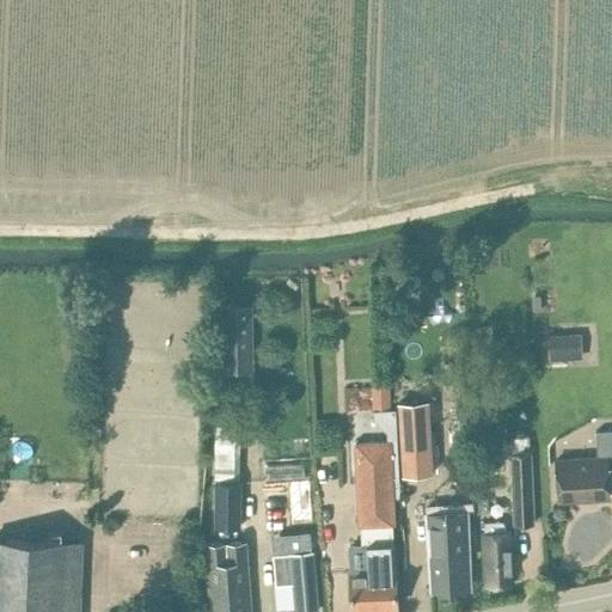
[(254,304),(221,305),(222,369),(254,369),(254,304)]
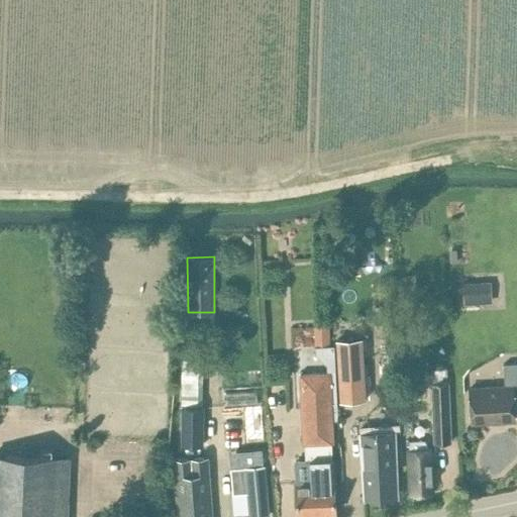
[(464,303),(499,302),(499,281),(463,282),(464,303)]
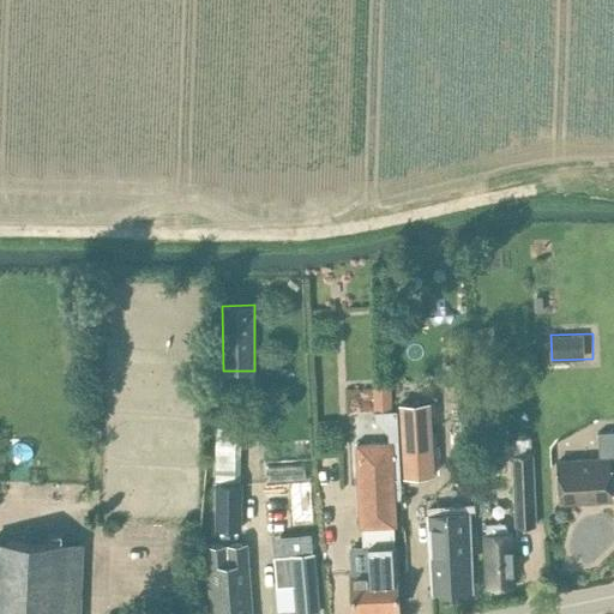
[(462,347),(450,347),(450,357),(462,357),(462,347)]
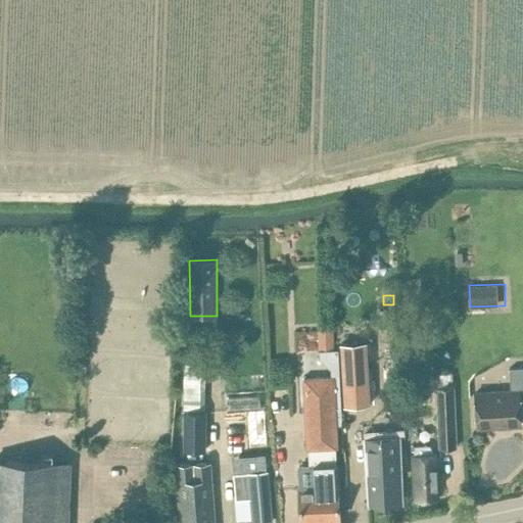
[(331,376),(304,377),(307,435),(335,434),(334,425),(342,425),(340,376),(339,363),(338,349),(335,349),(334,329),(318,329),(318,339),(318,349),(320,349),(320,359),(330,359),(331,369),(331,376)]
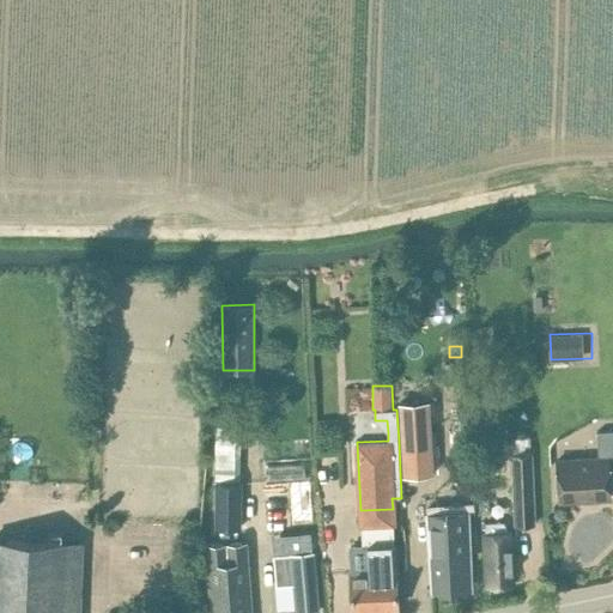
[(400,402),(405,475),(434,473),(429,401),(400,402)]
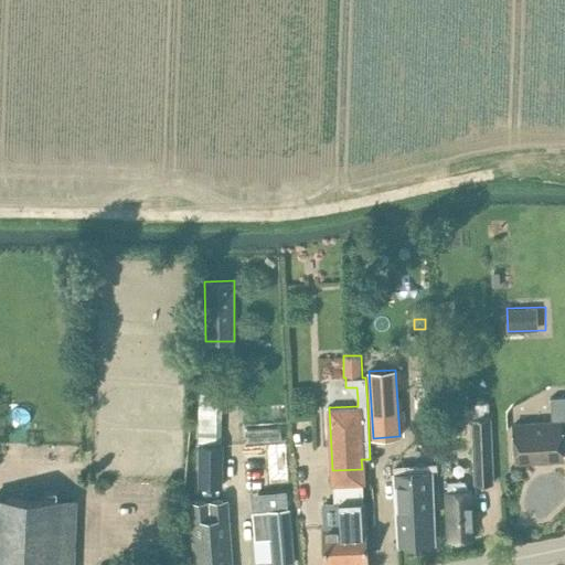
[(200,391),(199,416),(199,447),(201,488),(220,487),(222,487),(223,487),(223,466),(224,445),(221,445),(223,392),(220,392),(201,391),(200,391)]
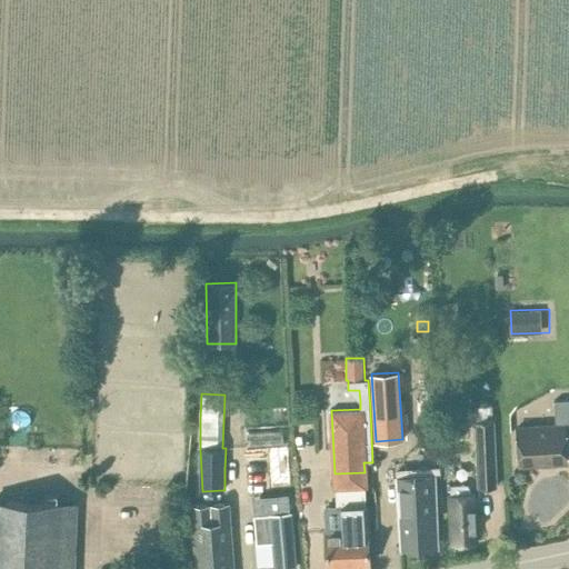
[(556,426),(516,428),(518,466),(568,462),(566,433),(568,432),(568,399),(553,400),(556,426)]
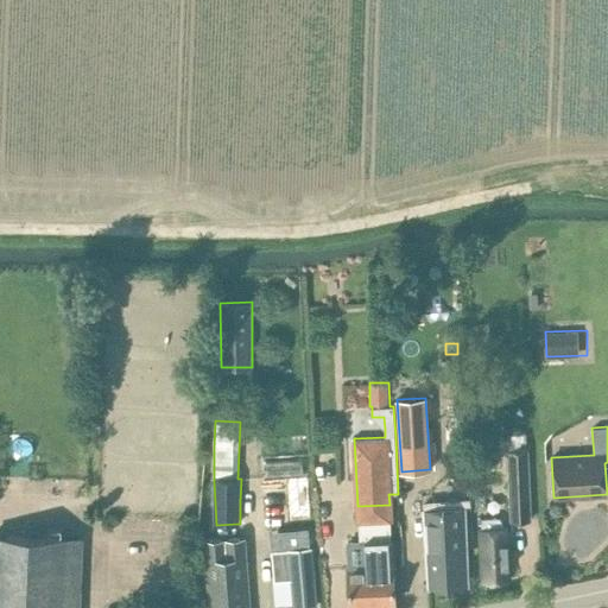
[(273,442),(263,442),(263,456),(273,456),(273,445),(273,442)]
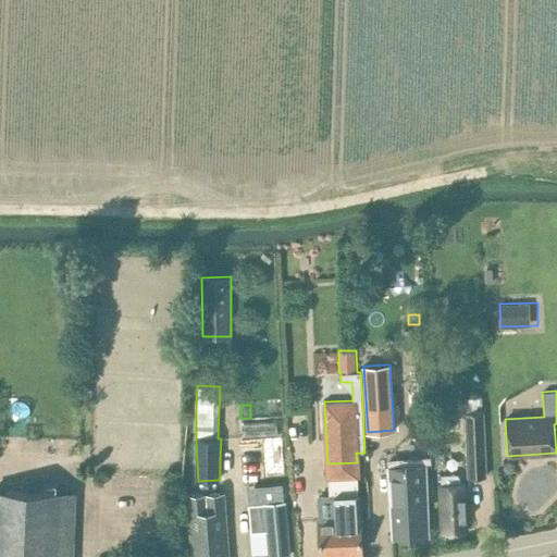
[(485,477),(483,413),(466,413),(468,478),(485,477)]
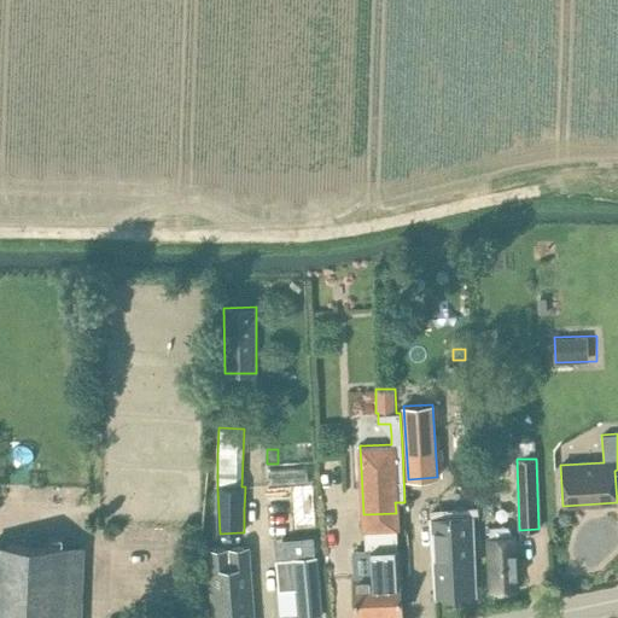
[(308,467),(272,470),(272,484),(308,483),(308,467)]
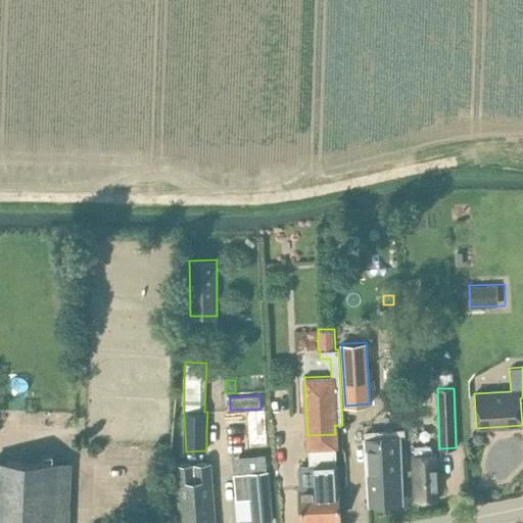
[(418,424),(408,425),(409,437),(418,436),(418,424)]
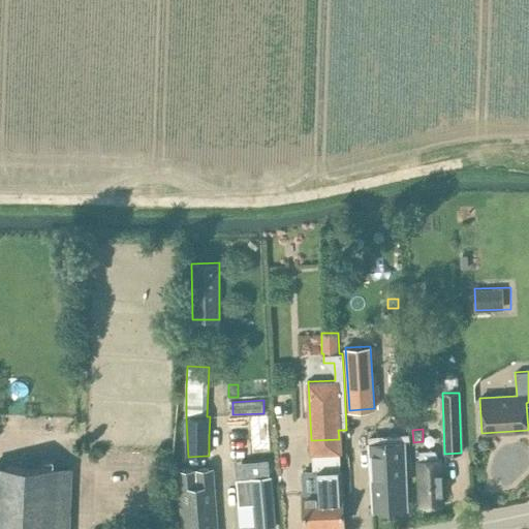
[(313,470),(302,470),(303,494),(304,505),(305,526),(342,524),(341,503),(340,478),(339,453),(339,439),(311,440),(313,470)]
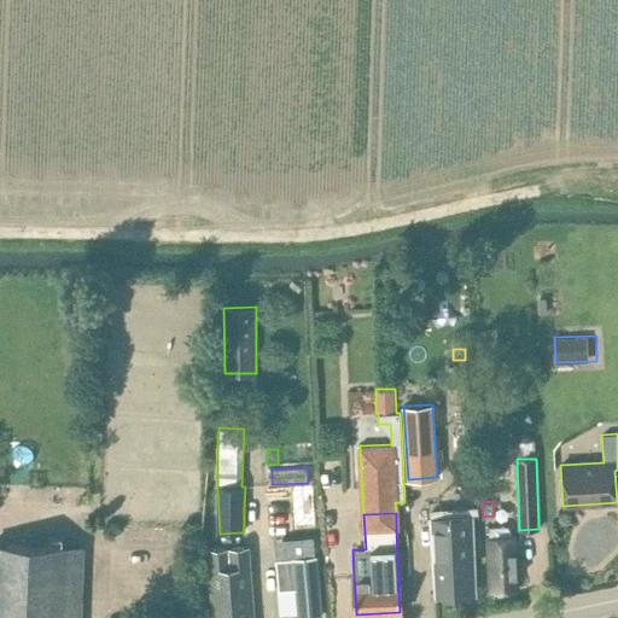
[(433,520),(436,570),(437,594),(474,593),(471,519),(433,520)]
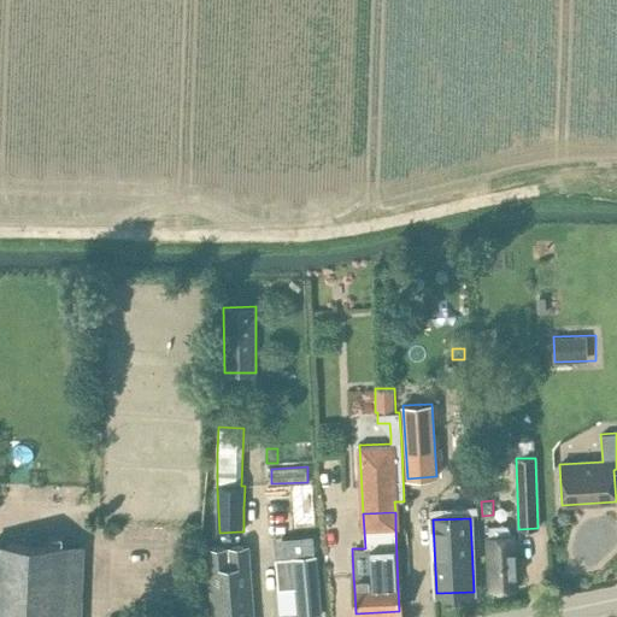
[(486,538),(488,566),(491,589),(516,588),(511,535),(506,524),(487,527),(488,538),(486,538)]
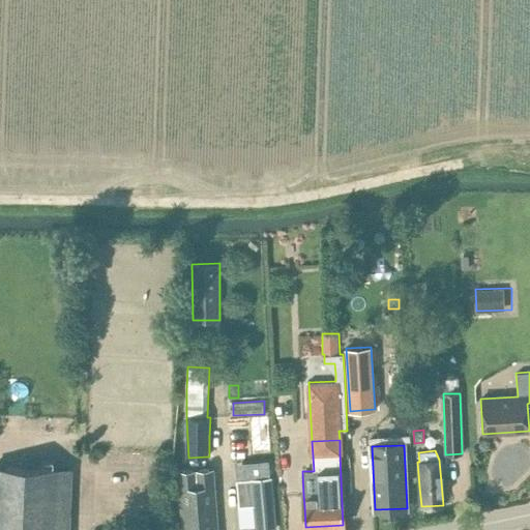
[(261,477),(236,479),(238,506),(254,505),(255,529),(268,529),(277,529),(274,503),(272,476),(270,476),(269,460),(260,461),(261,477)]
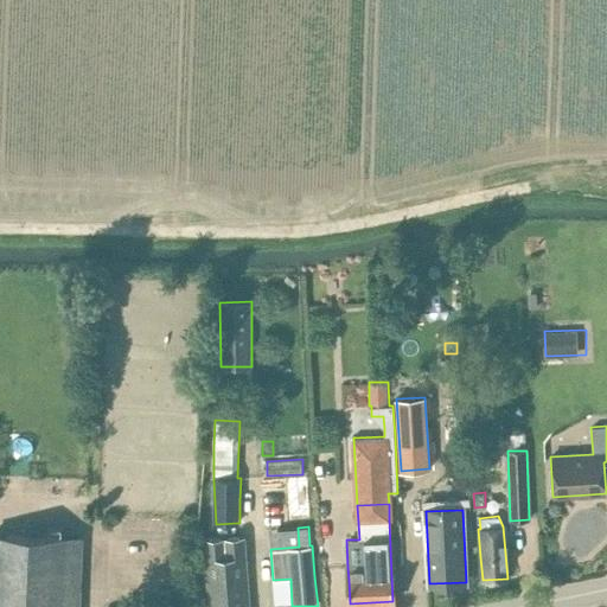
[(0,606),(78,606),(81,541),(0,536),(0,606)]
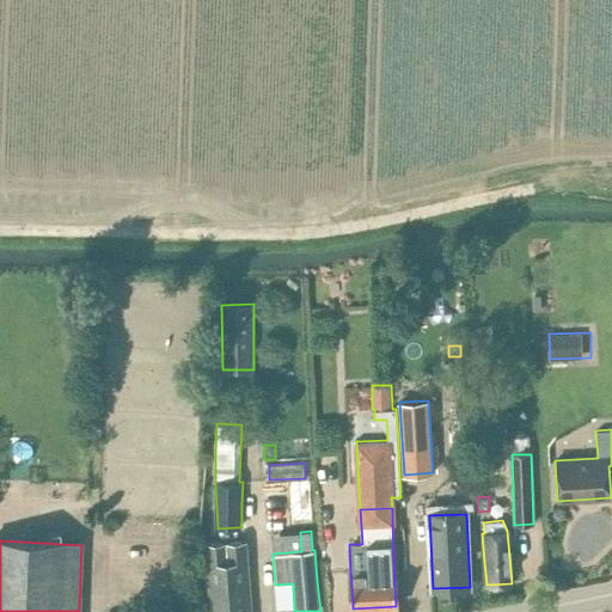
[(246,540),(210,542),(212,564),(213,611),(250,611),(248,562),(248,551),(246,540)]
